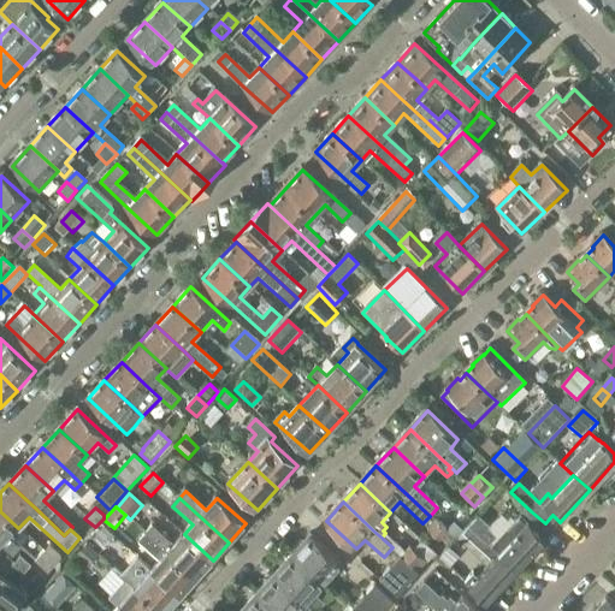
[(18,528),(0,511),(0,545),(12,557),(19,550),(17,546),(27,537),(18,528)]
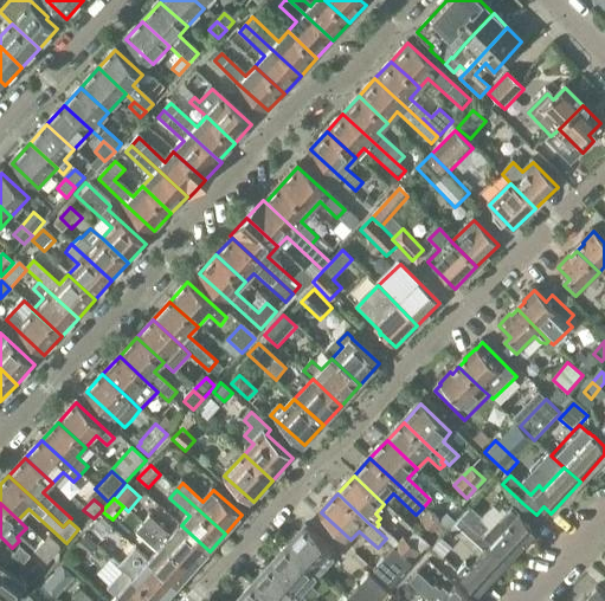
[(514,509),(483,541),(490,547),(506,562),(535,530),(532,527),(540,518),(536,515),(522,503),(516,510),(514,509)]
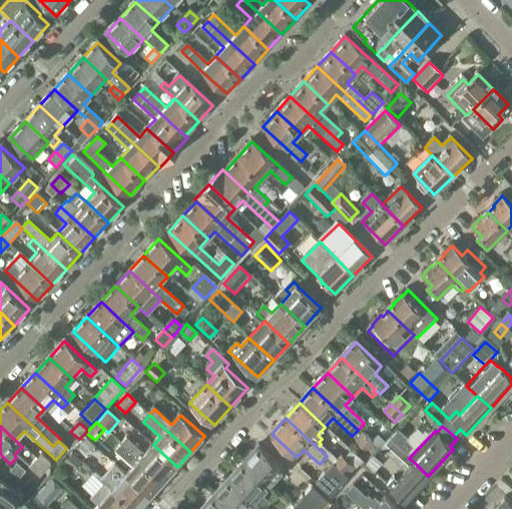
[(409,441),(400,432),(391,441),(408,457),(416,449),(408,442),(409,441)]
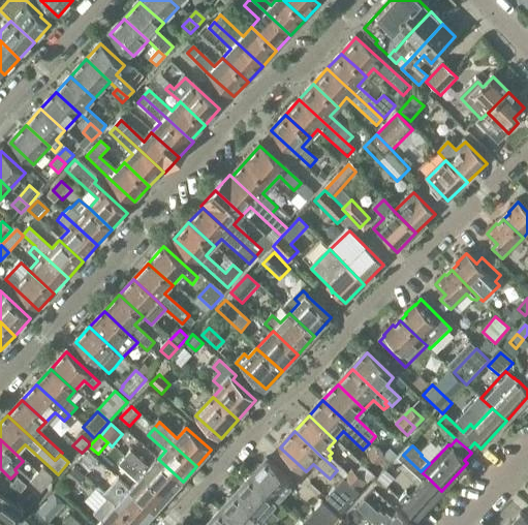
[(374,446),(367,455),(378,465),(380,463),(385,458),(385,457),(383,455),(374,446)]
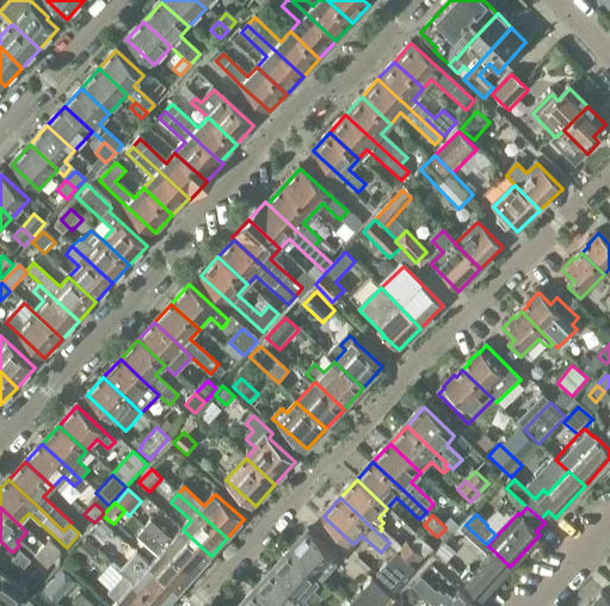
[(211,556),(183,530),(172,540),(152,521),(145,529),(166,548),(195,574),(211,556)]
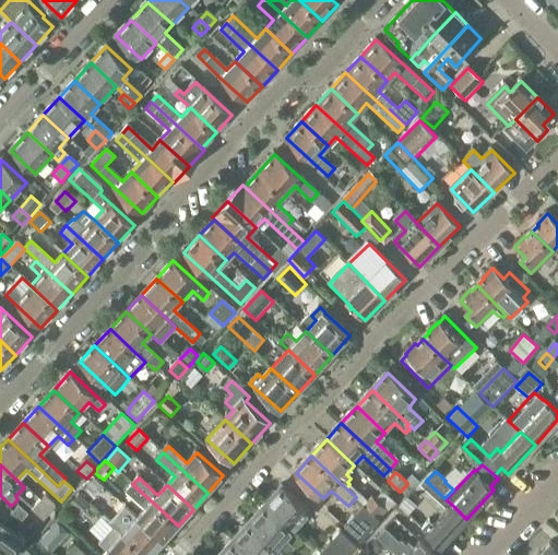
[(105,487),(94,479),(83,491),(93,499),(105,487)]
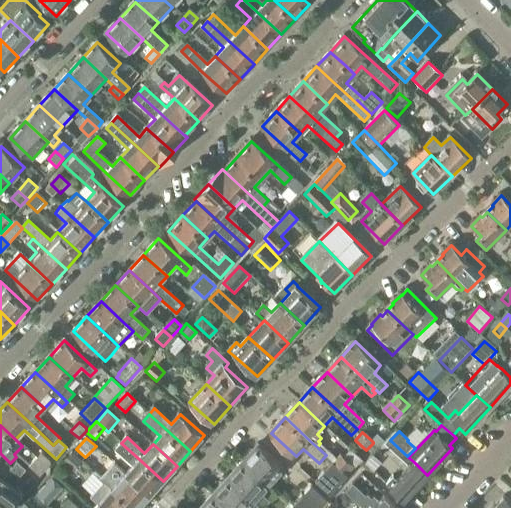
[(373,442),(373,443),(381,451),(381,450),(386,445),(378,438),(373,442)]
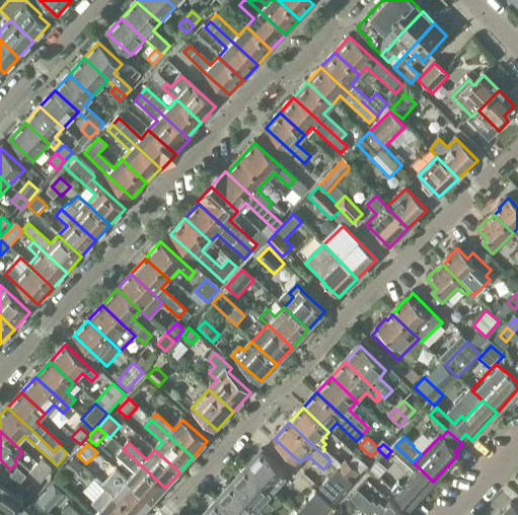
[(414,463),(413,462),(395,446),(391,451),(386,456),(411,479),(402,488),(398,484),(391,492),(395,495),(394,495),(409,508),(433,482),(420,468),(414,463)]
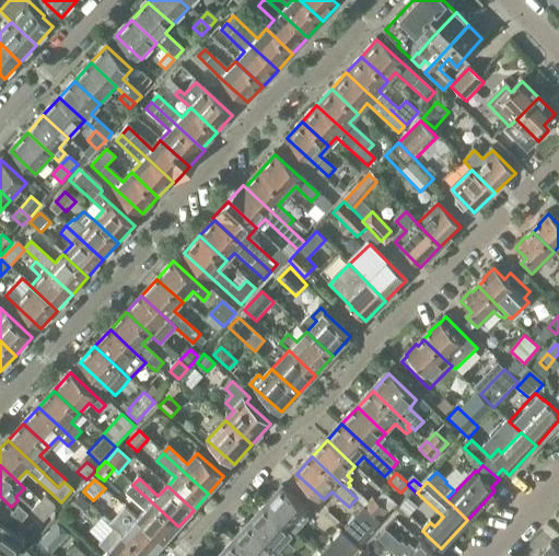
[(178,526),(152,502),(132,485),(126,494),(144,511),(137,519),(163,543),(178,526)]
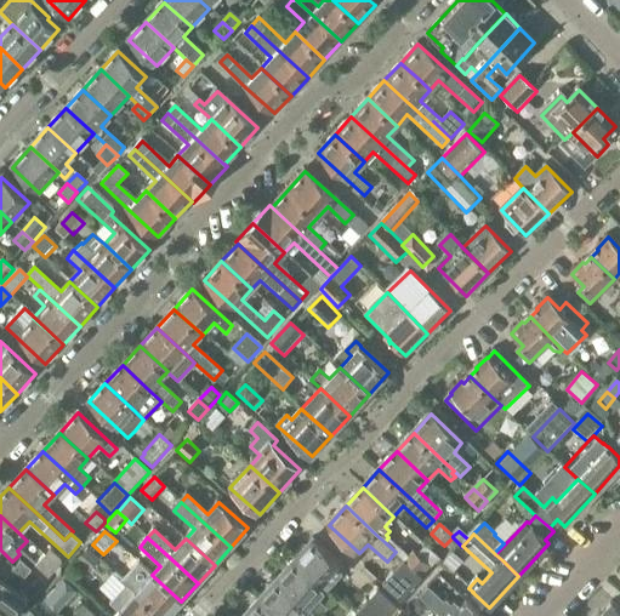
[(295,562),(326,589),(345,569),(314,541),(295,562)]
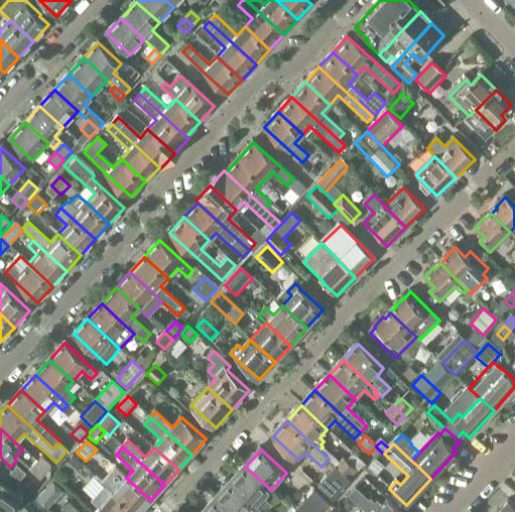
[(36,463),(48,473),(51,470),(51,466),(42,457),(36,463)]
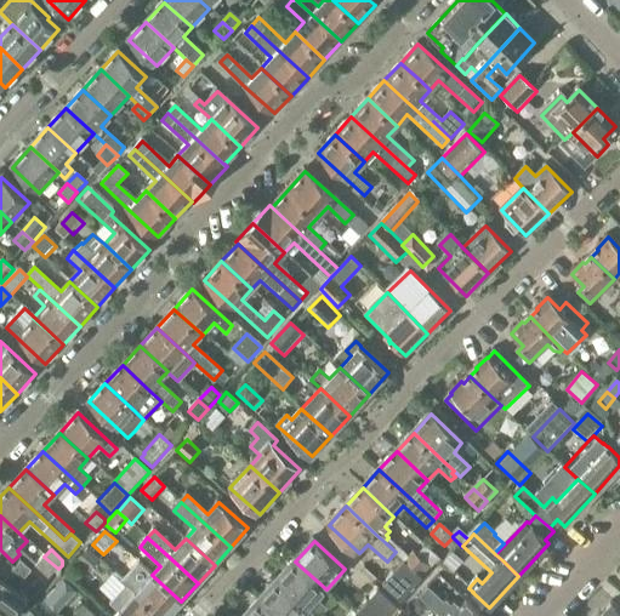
[(100,560),(87,549),(77,562),(89,572),(100,560)]
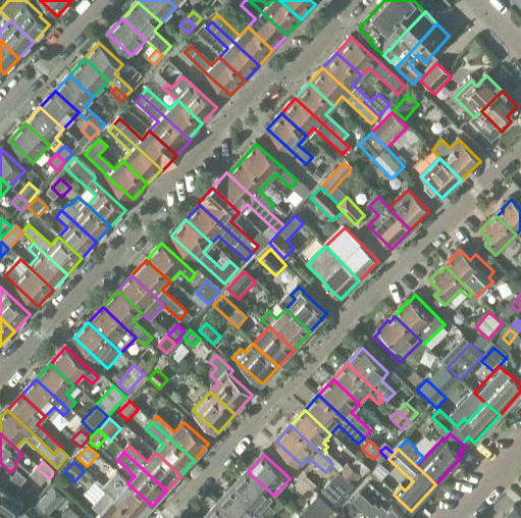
[(362,477),(348,465),(342,472),(355,485),(362,477)]
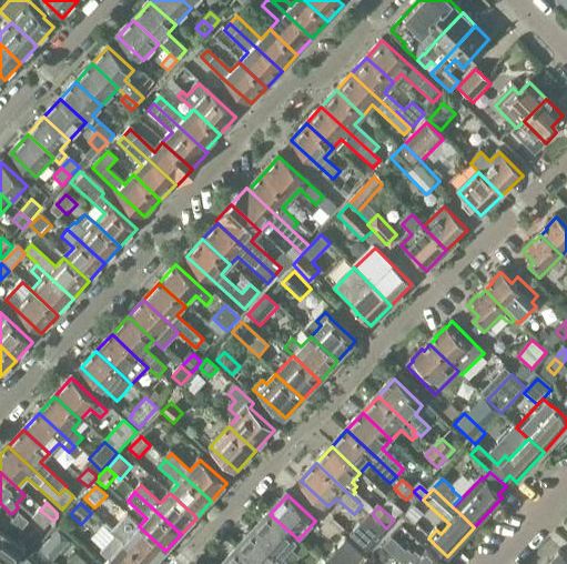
[(53,521),(40,510),(31,520),(43,531),(53,521)]
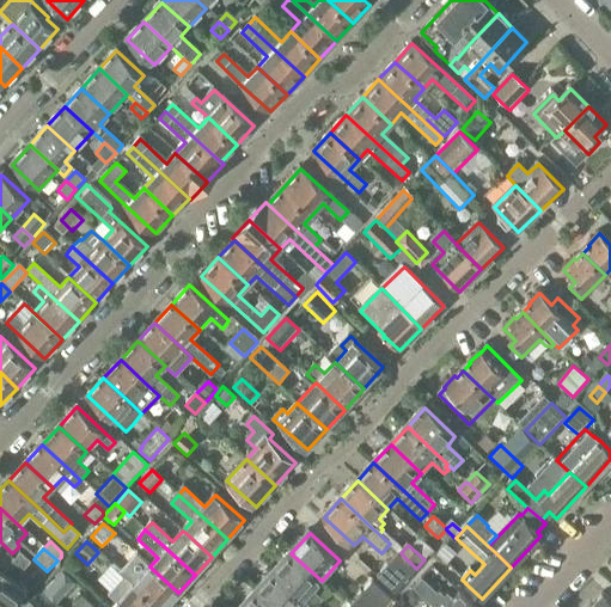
[(0,559),(0,576),(14,558),(7,552),(0,559)]
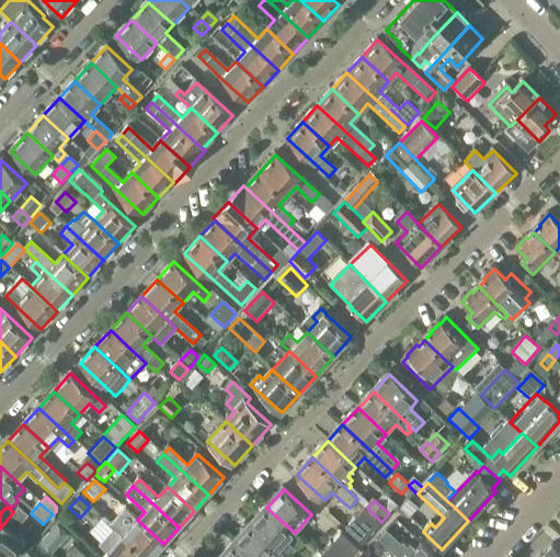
[(365,507),(345,529),(362,544),(381,522),(367,508),(365,507)]
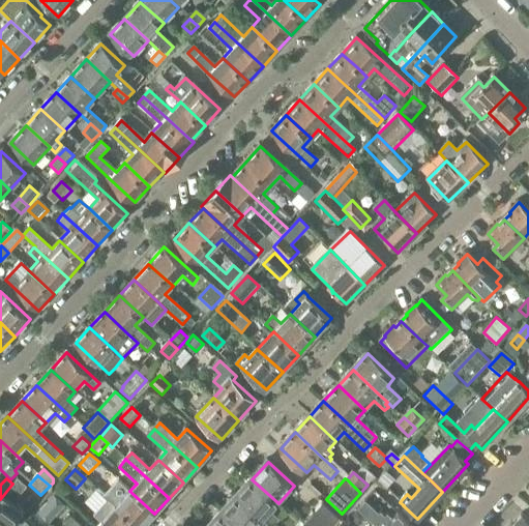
[(0,499),(0,525),(9,525),(22,510),(11,504),(24,487),(16,479),(12,484),(0,499)]
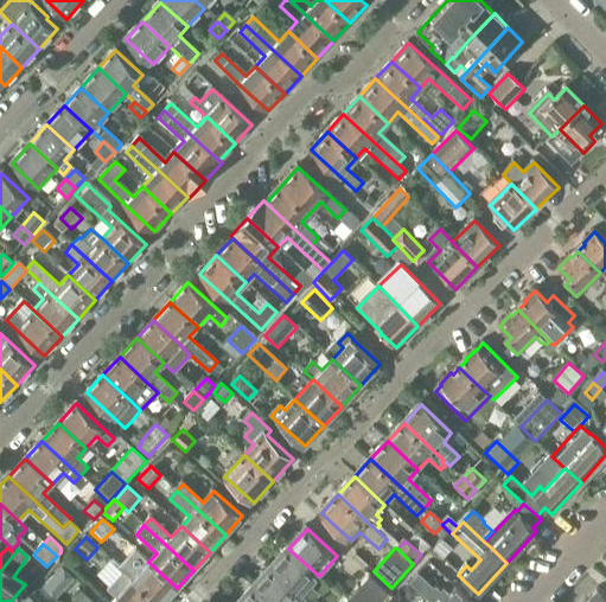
[(319,576),(288,549),(270,569),(306,601),(316,601),(320,596),(310,587),(319,576)]
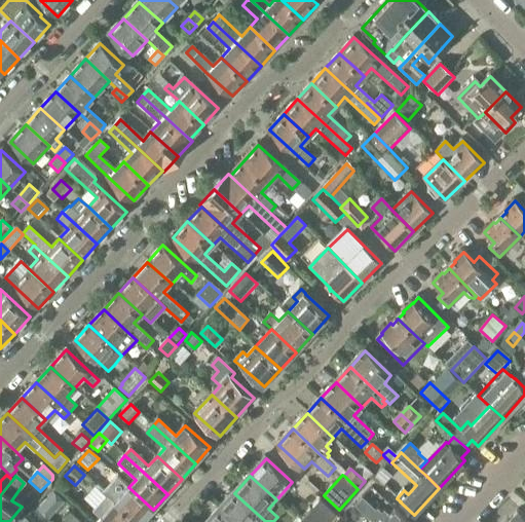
[(115,502),(136,521),(143,521),(153,510),(128,487),(120,496),(103,480),(96,487),(106,496),(107,495),(115,502)]
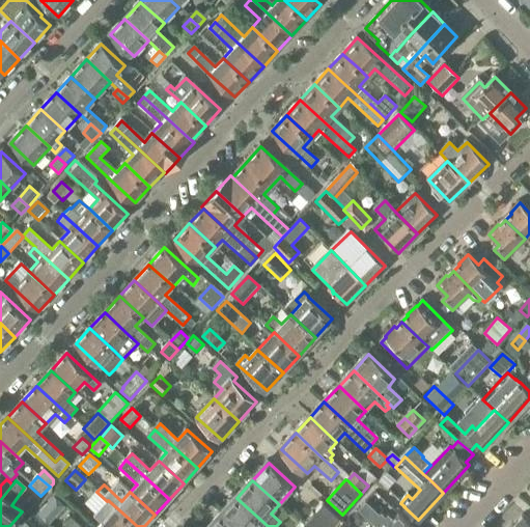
[(268,526),(236,498),(221,516),(233,526),(268,526)]
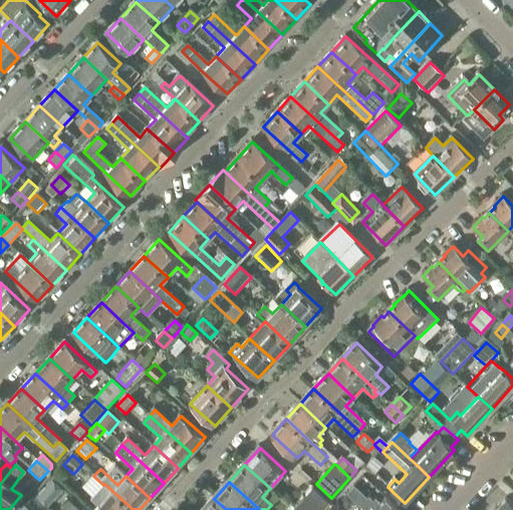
[(51,484),(43,493),(55,503),(63,494),(51,484)]
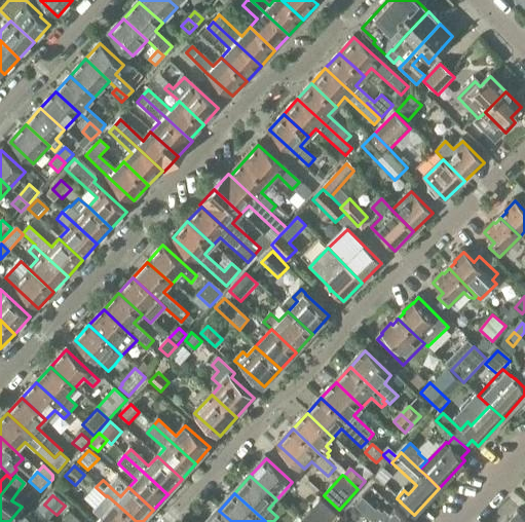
[(136,521),(115,502),(107,495),(106,496),(92,511),(101,518),(104,521),(136,521)]
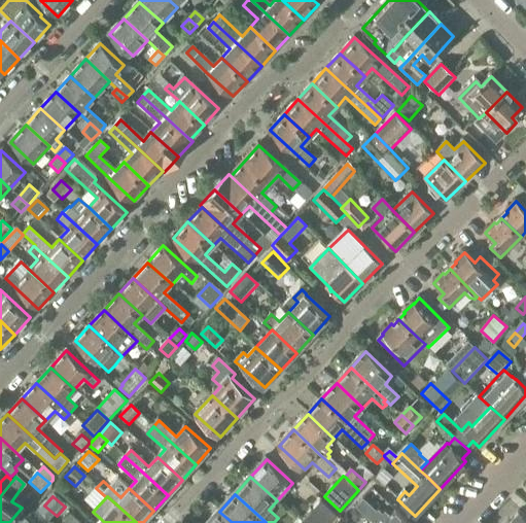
[(321,500),(302,521),(303,522),(327,522),(336,514),(321,500)]
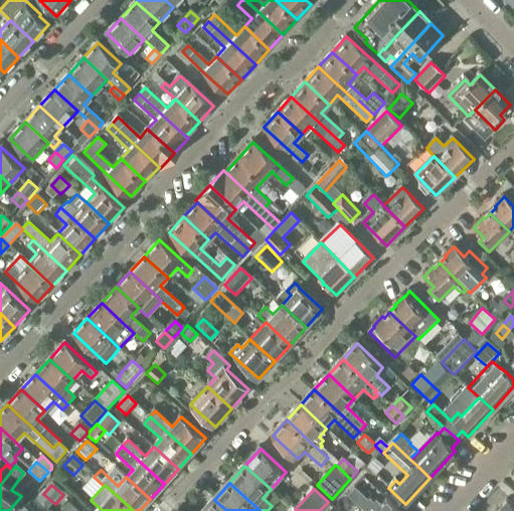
[(398,510),(387,500),(382,505),(377,501),(375,503),(371,499),(369,501),(356,489),(348,497),(363,510),(398,510)]
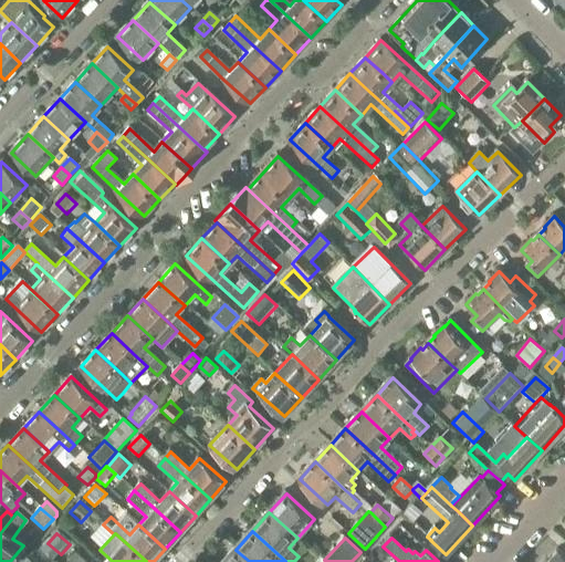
[(249,561),(236,550),(225,561),(249,561)]
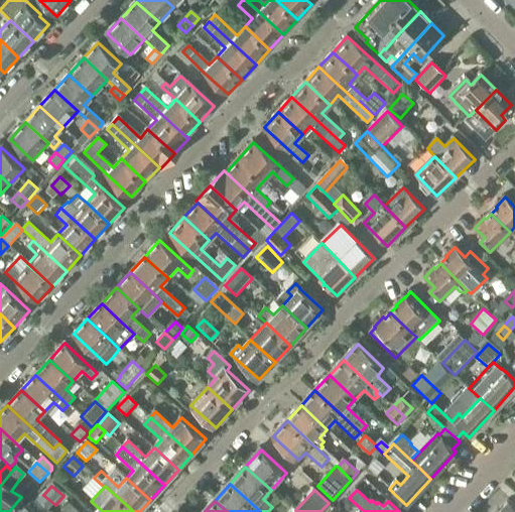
[(514,511),(514,507),(509,502),(499,511),(514,511)]
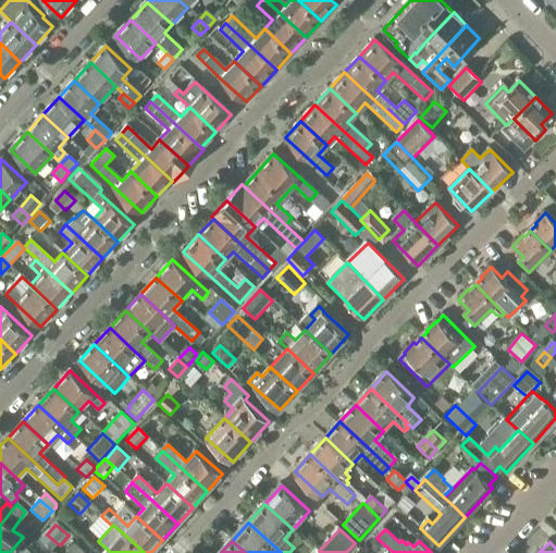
[(85,552),(75,543),(69,551),(70,552),(85,552)]
